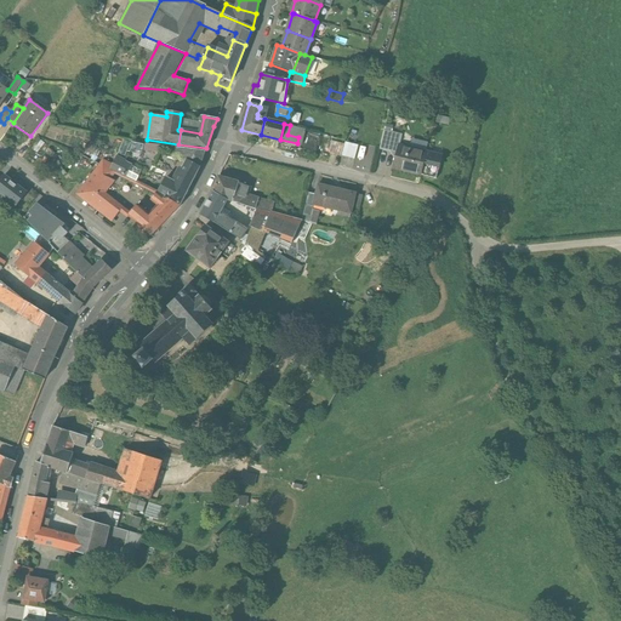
[(402,136),(383,132),(380,148),(397,152),(398,146),(399,146),(402,136)]
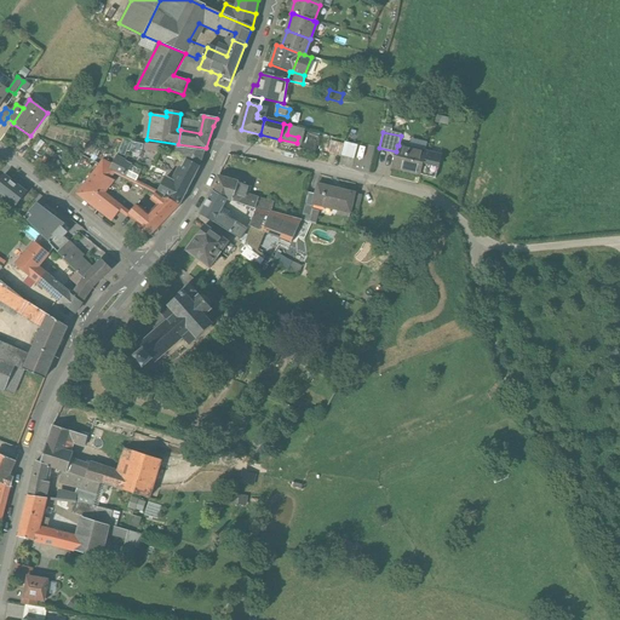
[(329,153),(356,158),(359,143),(332,138),(329,153)]
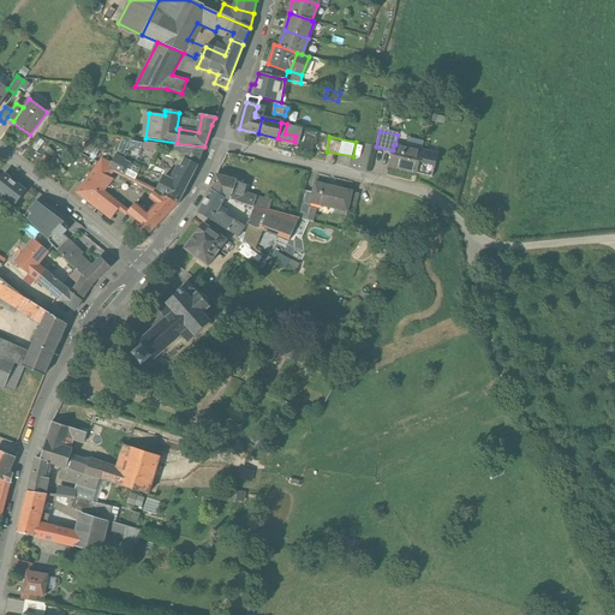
[(395,144),(394,144),(393,150),(388,167),(417,173),(422,151),(395,144)]
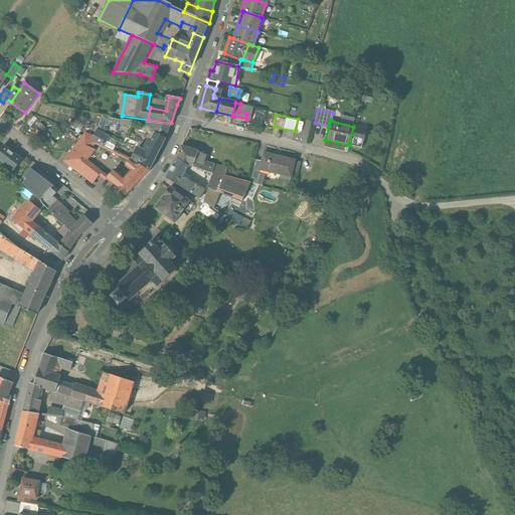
[(170,126),(146,122),(144,132),(154,133),(149,144),(160,149),(165,139),(170,126)]
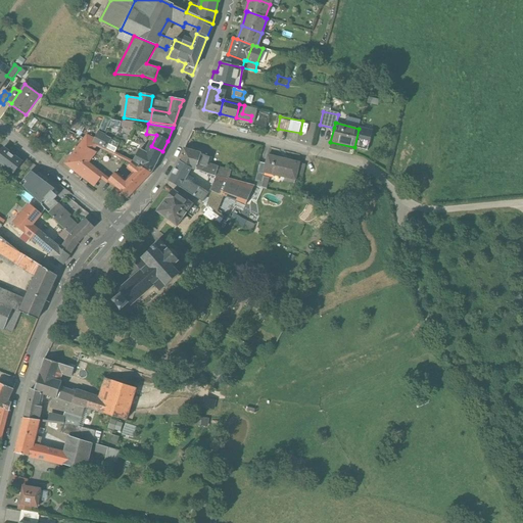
[(95,139),(93,143),(97,146),(113,154),(120,144),(105,137),(106,135),(99,132),(95,139)]
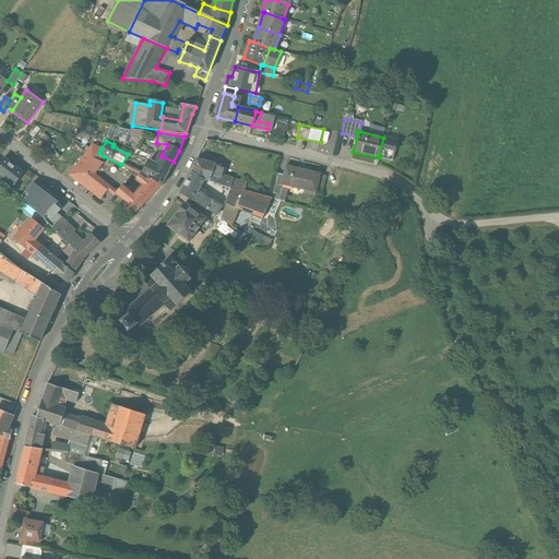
[(100,161),(103,157),(104,156),(99,153),(102,149),(93,144),(69,176),(100,201),(108,191),(116,198),(118,195),(120,192),(95,174),(104,164),(100,161)]
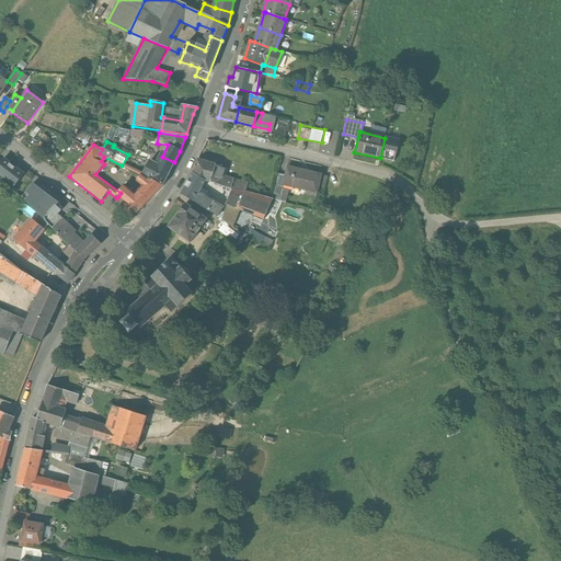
[(122,165),(104,157),(103,158),(141,176),(142,175),(122,165)]
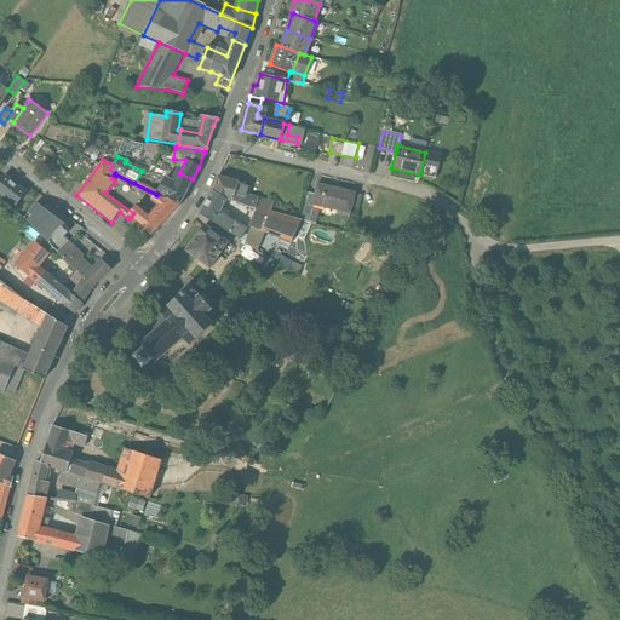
[(179,173),(174,183),(166,179),(158,194),(167,199),(179,205),(181,205),(193,179),(179,173)]
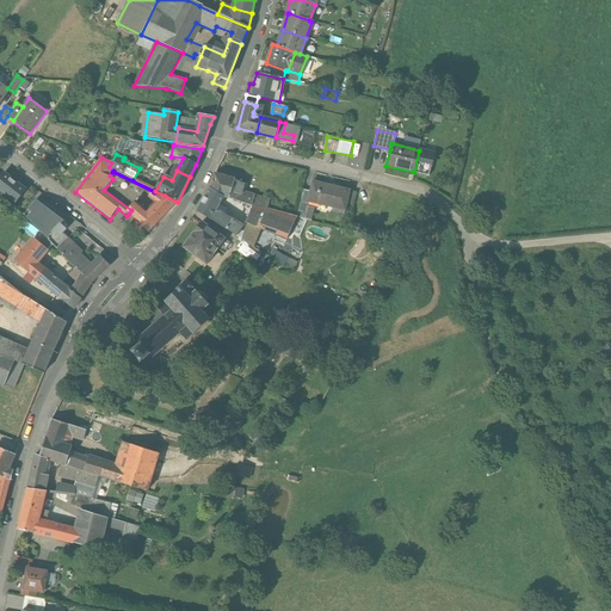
[(1,178),(0,178),(0,189),(17,202),(25,191),(4,174),(1,178)]
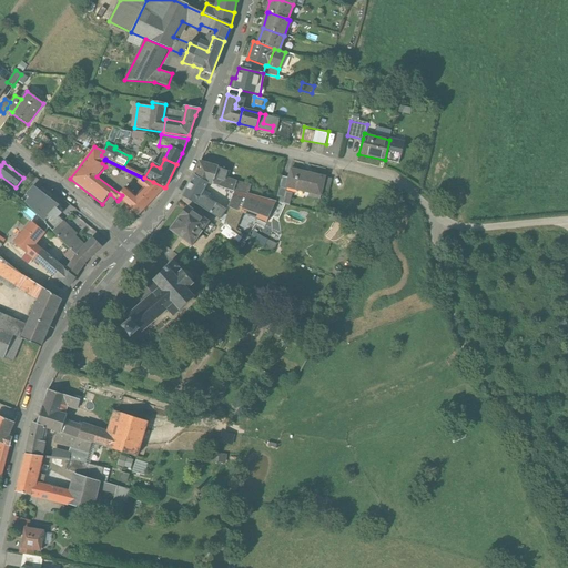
[(219,168),(200,162),(195,175),(208,183),(212,184),(219,168)]
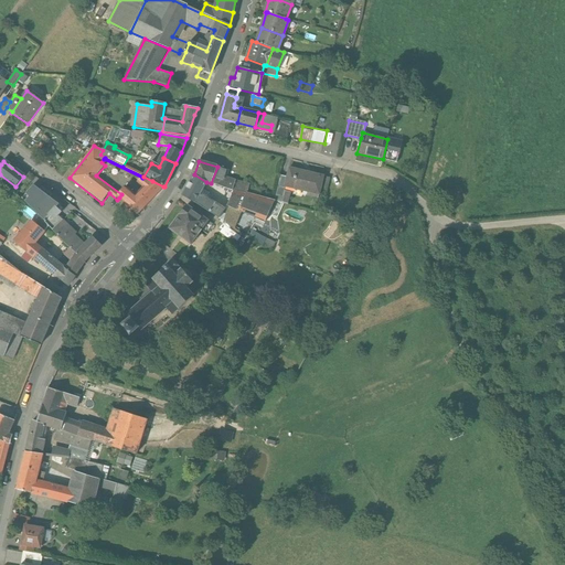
[(226,169),(217,167),(211,183),(222,188),(233,191),(246,194),(247,193),(249,185),(224,179),(226,169)]
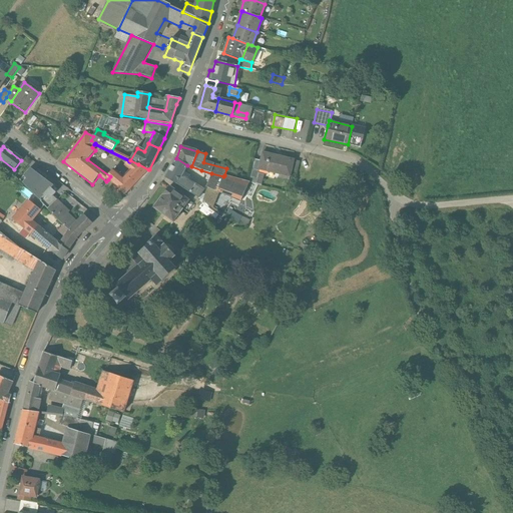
[(294,160),(263,152),(261,160),(259,169),(260,169),(290,176),(291,172),(294,160)]
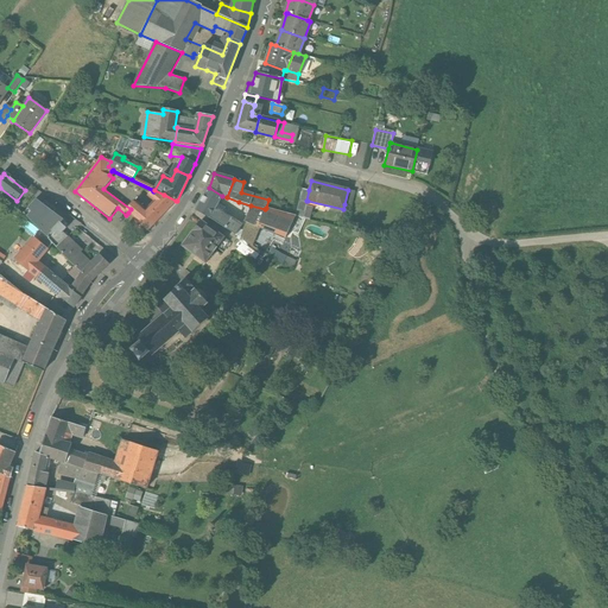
[(209,188),(196,211),(210,219),(225,228),(230,220),(219,211),(214,209),(217,204),(217,203),(222,196),(209,188)]
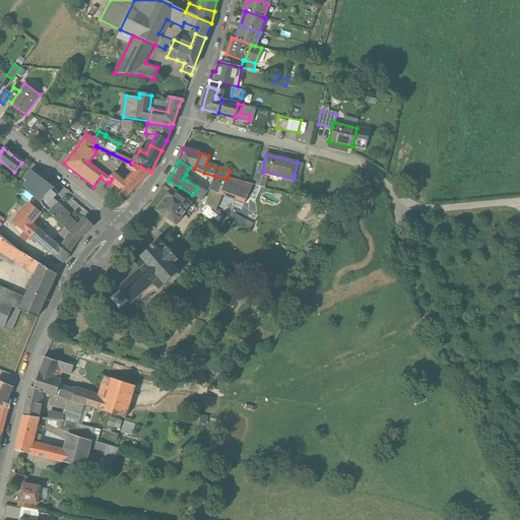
[(258,161),(253,185),(259,187),(263,172),(262,172),(264,163),(258,161)]
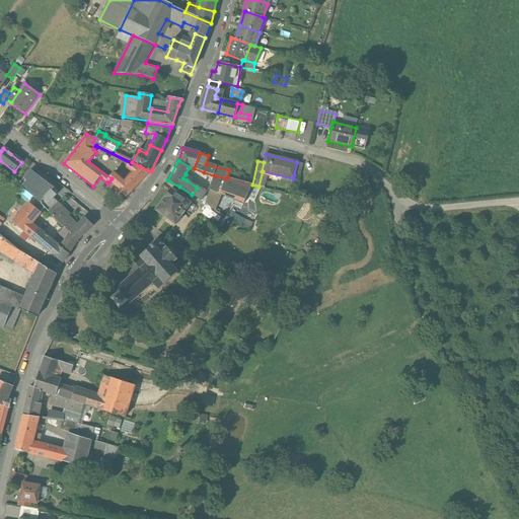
[(303,163),(297,162),(294,174),(300,175),(303,163)]
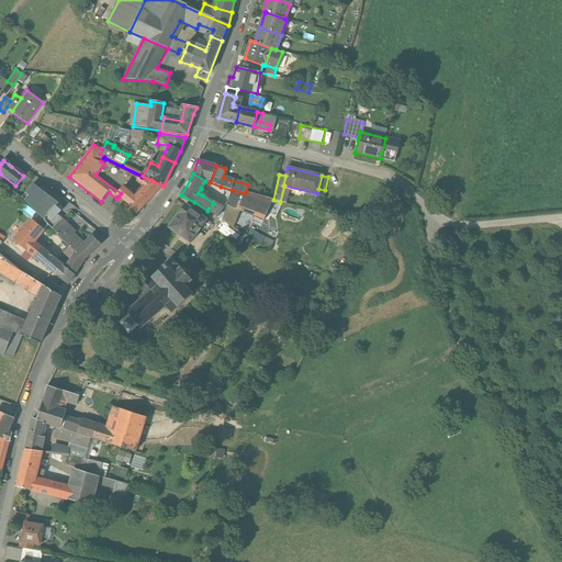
[(152,180),(135,195),(131,192),(124,201),(136,213),(164,186),(163,186),(152,180)]
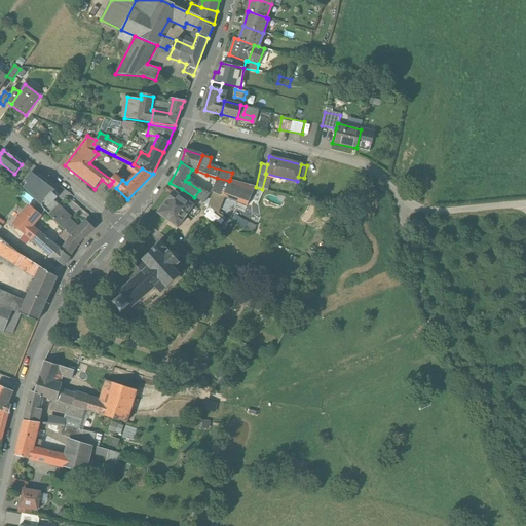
[(53,190),(31,174),(21,186),(24,188),(42,207),(41,207),(49,216),(59,205),(48,197),(53,190)]
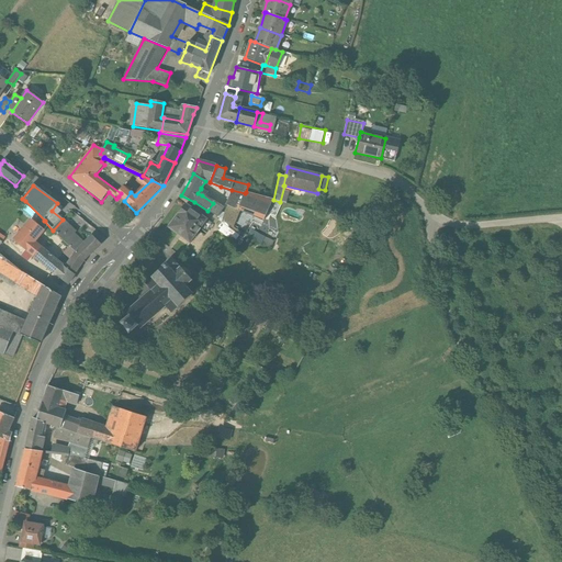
[(121,193),(119,197),(124,201),(131,192),(125,189),(121,193)]
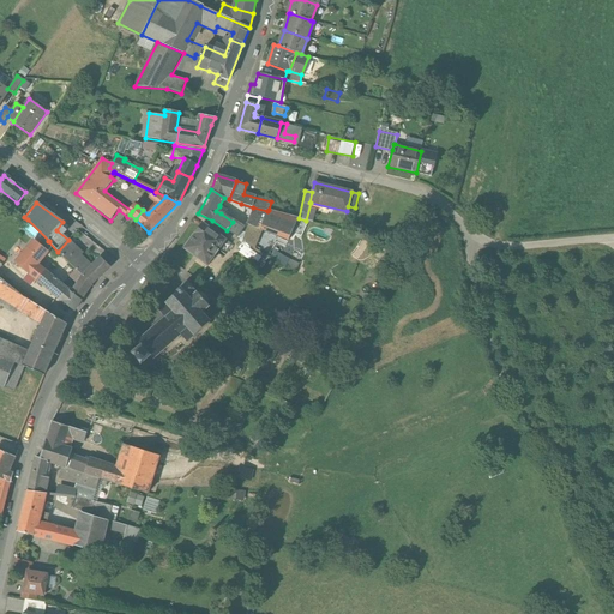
[(299,218),(269,210),(268,211),(253,208),(246,224),(288,242),(299,218)]
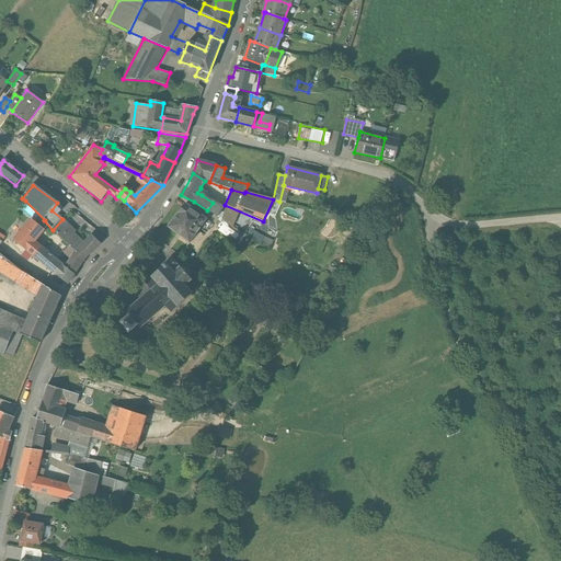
[(227,212),(214,203),(208,210),(222,220),(227,212)]
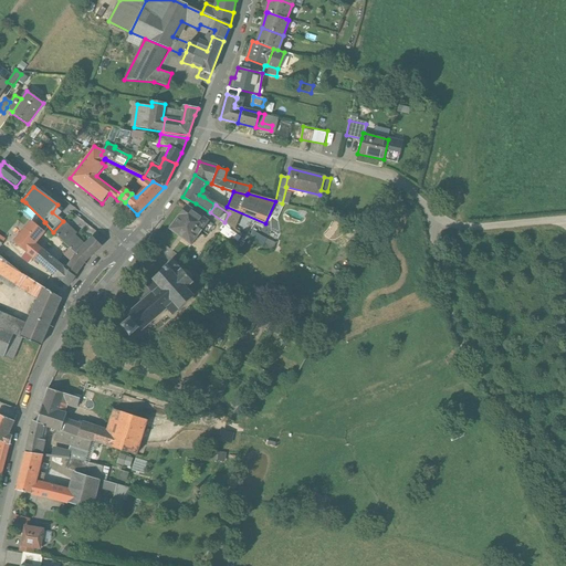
[(186,207),(169,230),(191,245),(201,231),(206,234),(212,226),(186,207)]
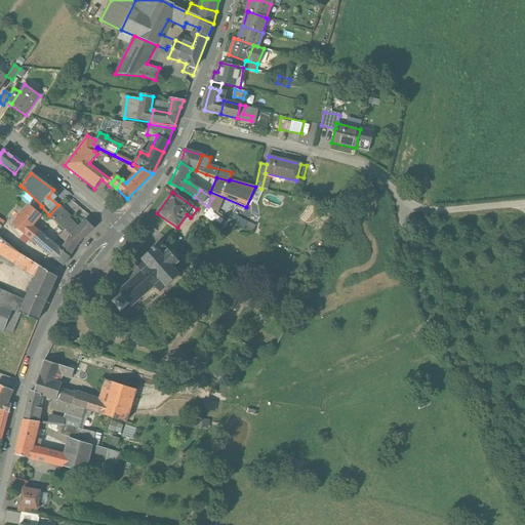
[(86,220),(79,228),(70,219),(71,217),(58,205),(49,215),(54,220),(66,231),(71,237),(78,244),(94,228),(86,220)]
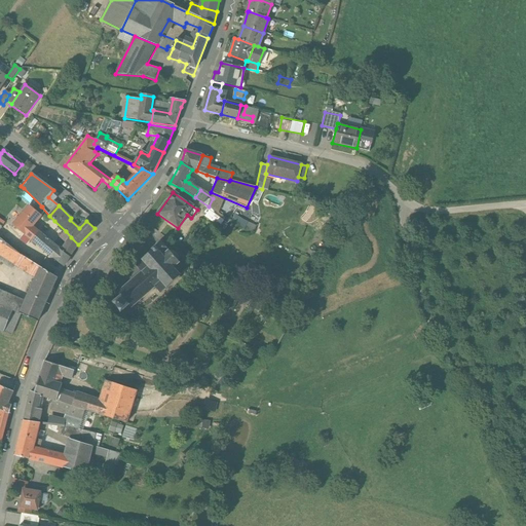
[(30,207),(13,225),(32,240),(39,232),(33,227),(41,216),(30,207)]
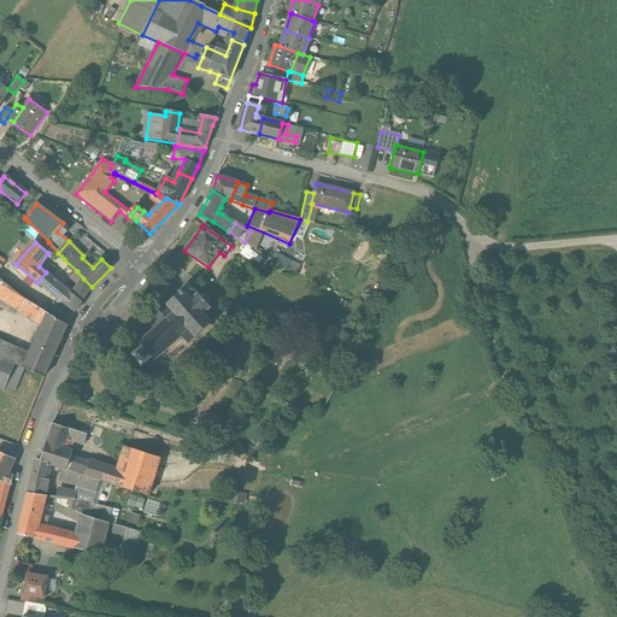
[(250,245),(247,250),(244,246),(239,253),(256,266),(262,259),(257,257),(260,252),(250,245)]
